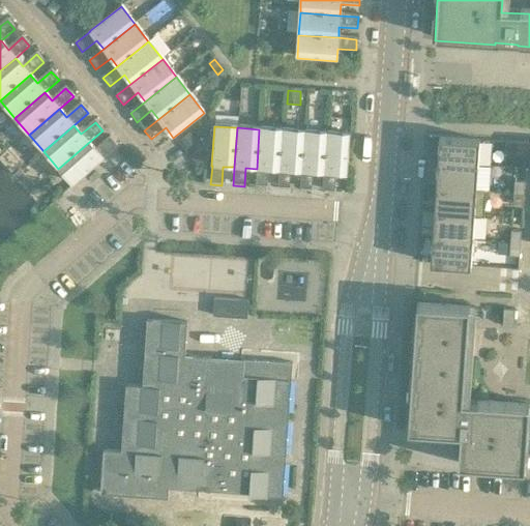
[(278,170),(282,130),(259,129),(257,169),(256,187),(266,188),(268,170),(278,170)]
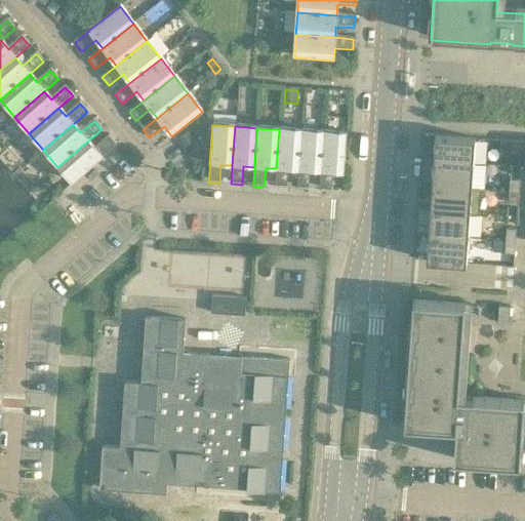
[(298,170),(301,131),(279,129),(276,168),(275,187),(286,188),(287,169),(298,170)]
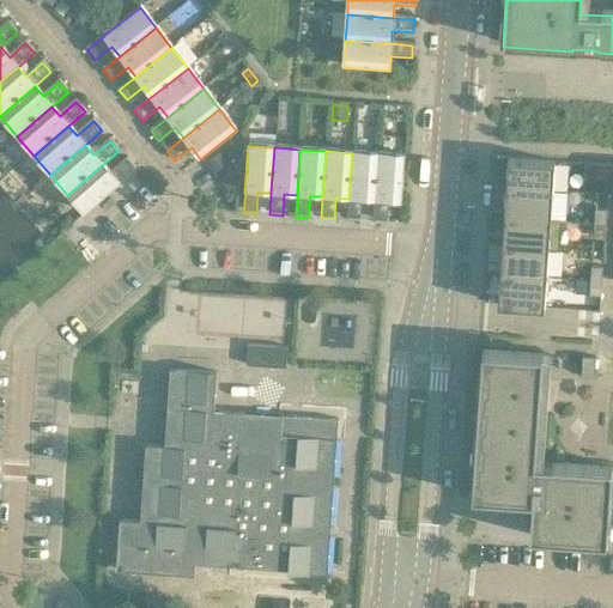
[(375,201),(377,154),(352,153),(349,199),(347,220),(360,222),(362,200),(375,201)]
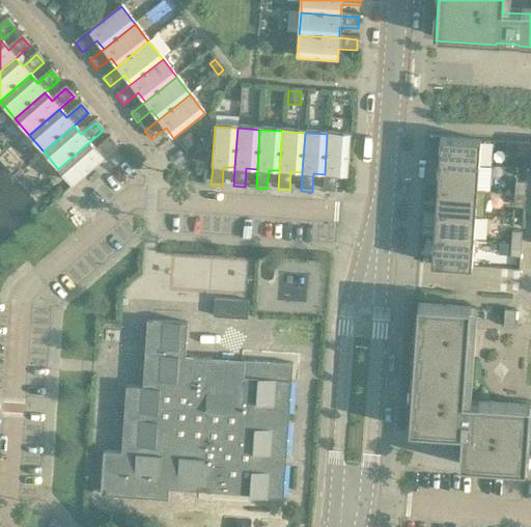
[(347,175),(351,136),(327,134),(325,174),(323,192),(334,193),(335,174),(347,175)]
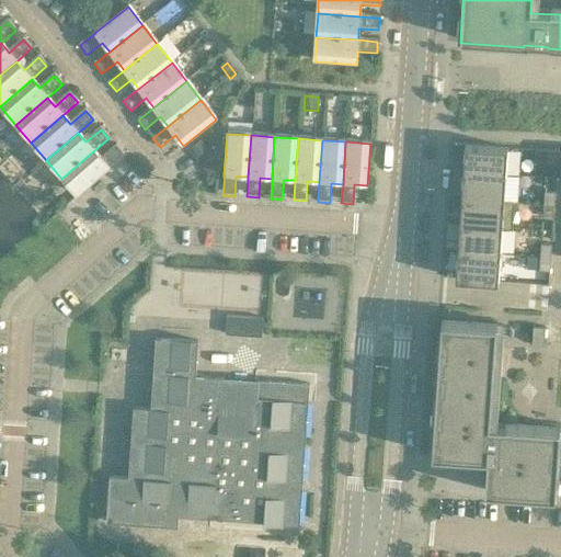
[(208,154),(201,144),(191,151),(198,161),(208,154)]
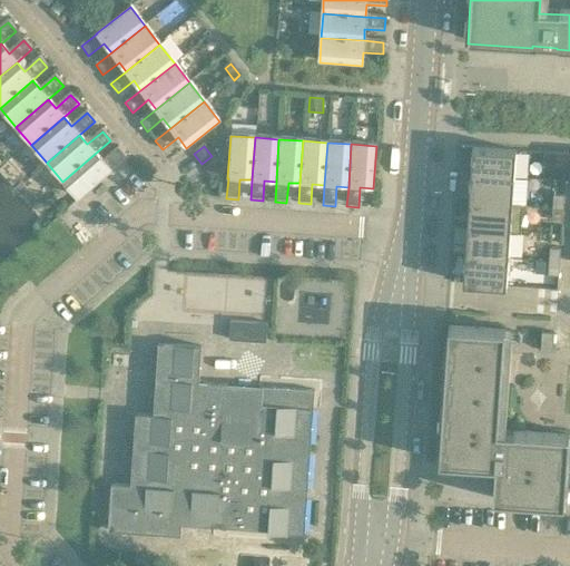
[(110,172),(126,158),(118,149),(102,163),(95,154),(62,182),(79,199),(111,172),(110,172)]
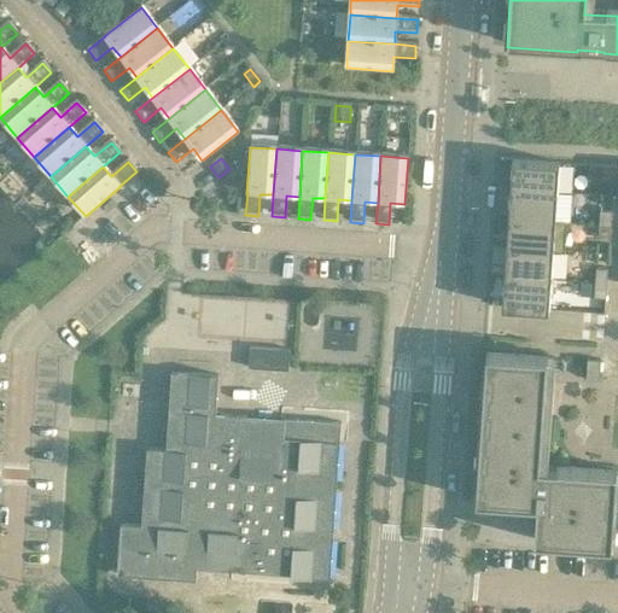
[(512,163),(509,193),(557,196),(559,167),(512,163)]
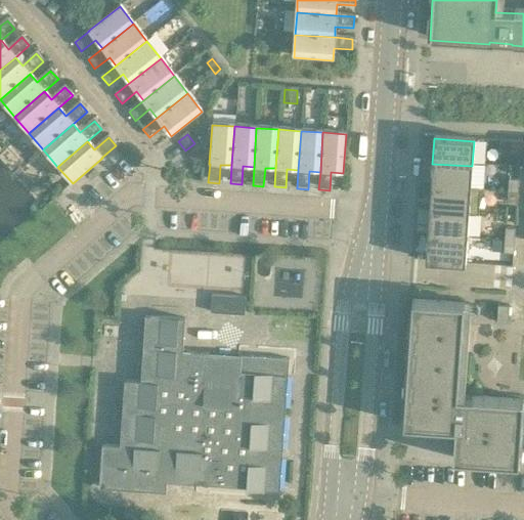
[(520,156),(521,144),(511,143),(510,156),(520,156)]
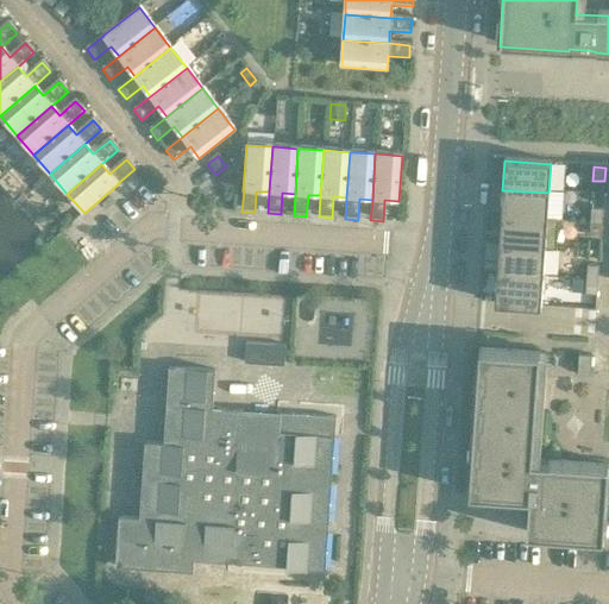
[(223,189),(226,194),(237,186),(228,175),(218,183),(223,189)]
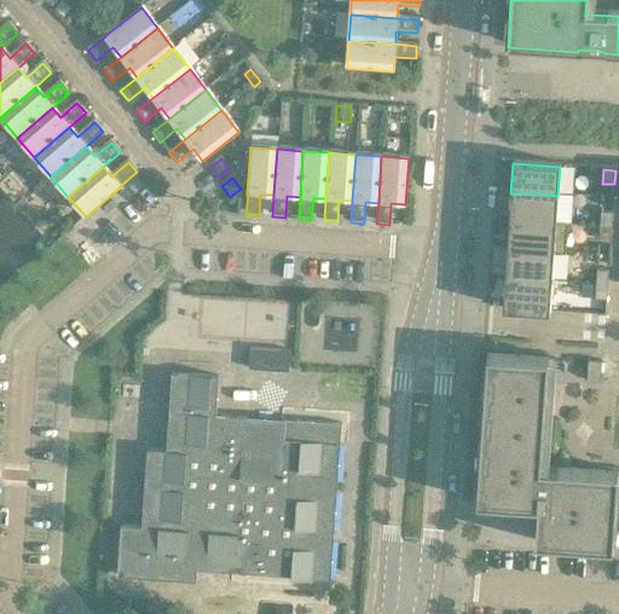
[(510,193),(508,222),(555,225),(557,196),(510,193)]
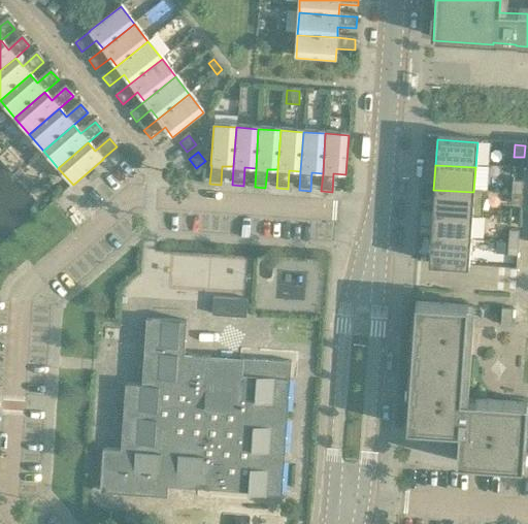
[(522,196),(522,184),(513,183),(512,195),(522,196)]
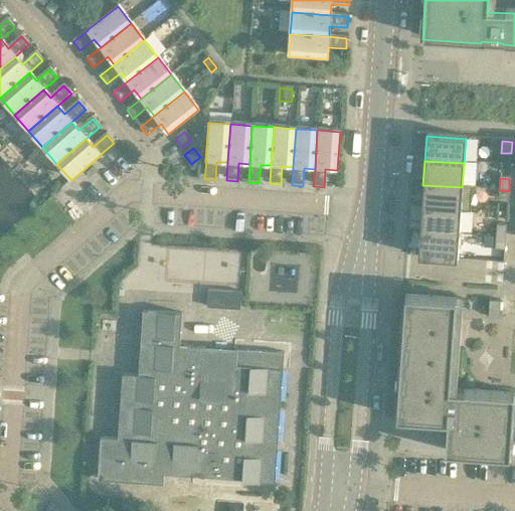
[(422,185),(421,209),(461,212),(470,213),(472,187),(462,187),(422,185)]
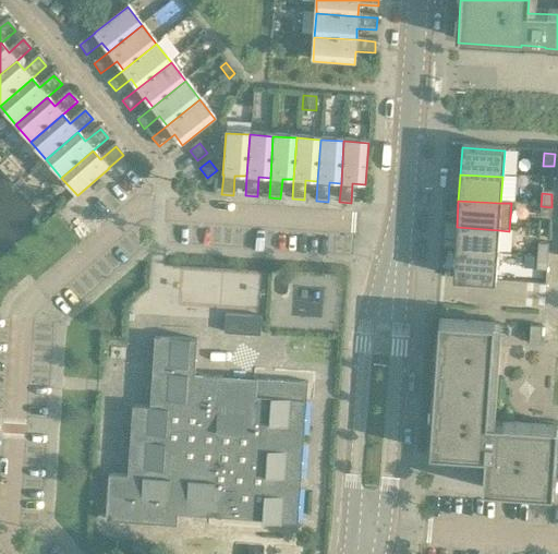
[(540,219),(550,219),(552,207),(541,206),(540,219)]
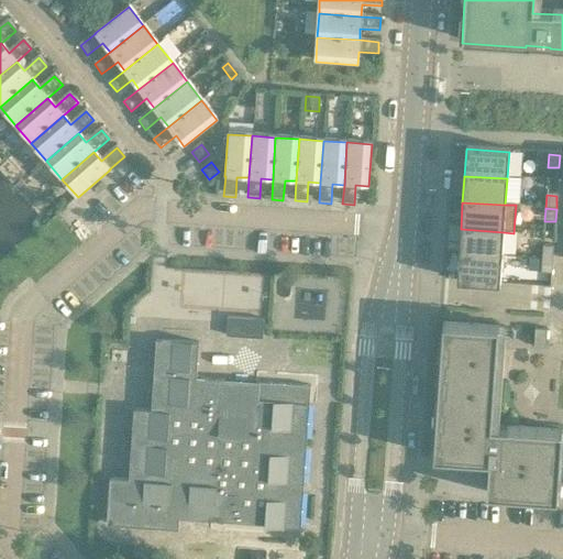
[(461,229),(459,255),(501,258),(504,232),(461,229)]
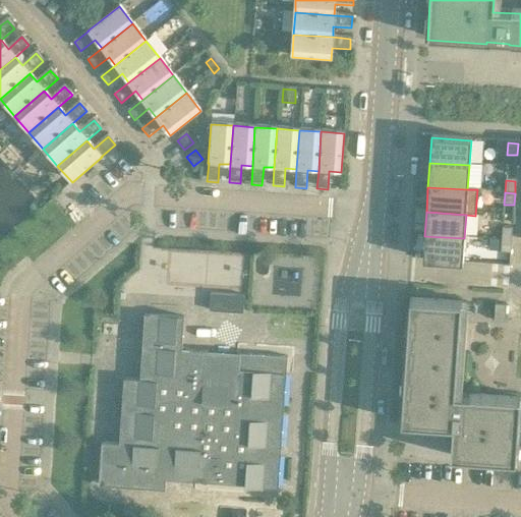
[(511,242),(512,230),(502,229),(502,241),(511,242)]
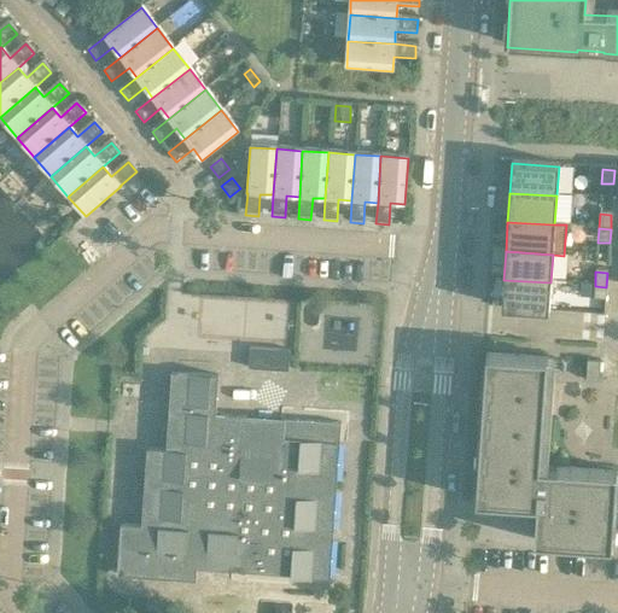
[(501,310),(548,313),(551,282),(503,280),(501,310)]
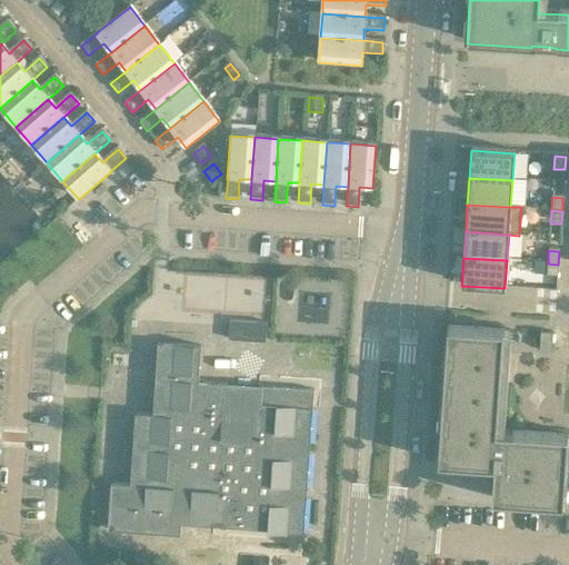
[(547,277),(557,277),(558,265),(548,264),(547,277)]
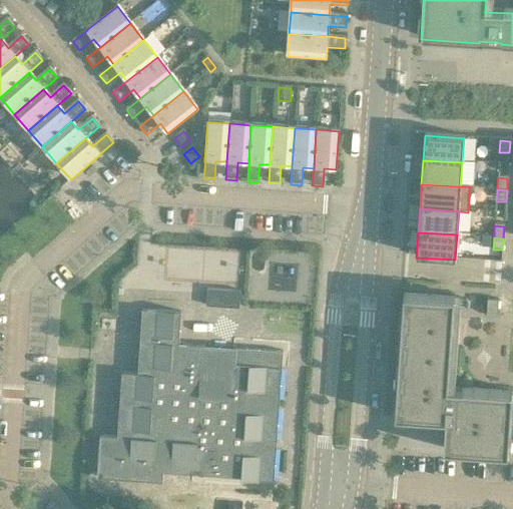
[(238,293),(229,293),(206,291),(205,309),(228,310),(237,311),(238,293)]
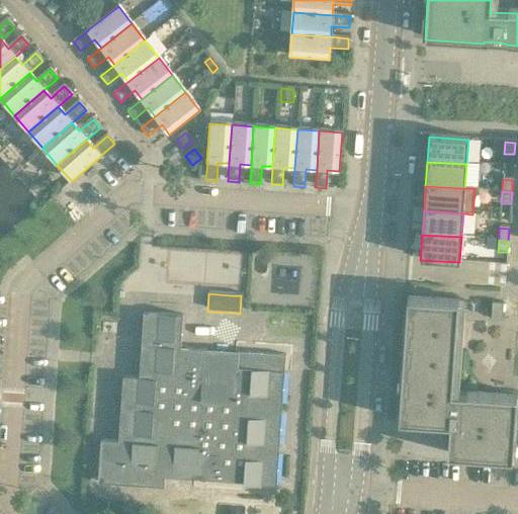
[(458,302),(447,301),(408,298),(399,422),(450,426),(447,455),(513,460),(517,397),(452,394),(458,302)]
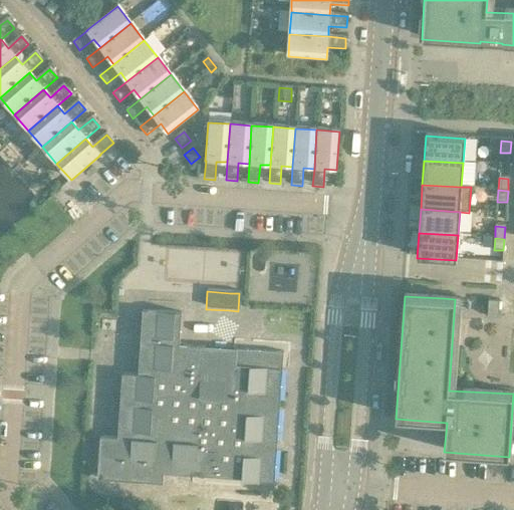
[(489,302),(489,305),(489,308),(488,318),(498,318),(499,302),(489,302)]
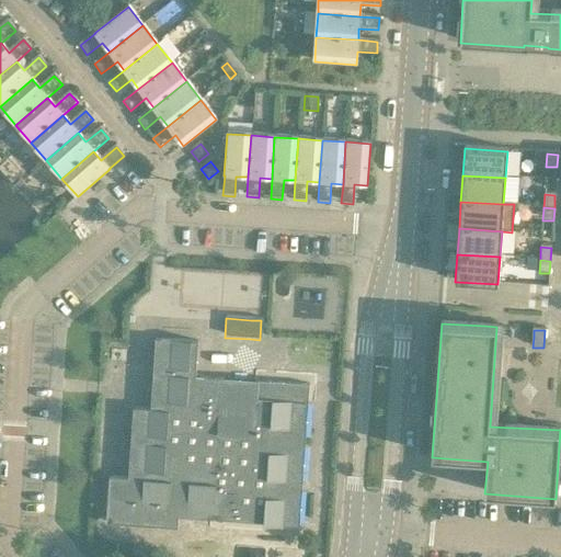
[(195,379),(198,344),(156,342),(150,411),(133,410),(128,480),(110,479),(106,525),(178,531),(179,520),(264,525),(264,526),(299,529),(309,387),(195,379)]
